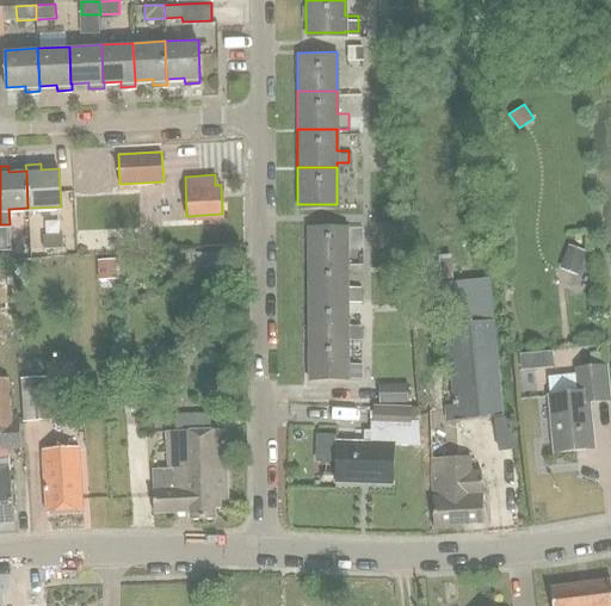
[(345,223),(306,223),(306,261),(345,261),(358,261),(358,247),(345,247),(345,223)]
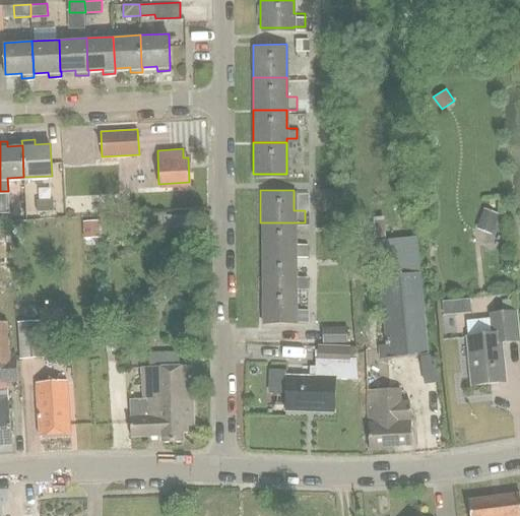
[(0,212),(9,212),(8,191),(0,191),(0,212)]
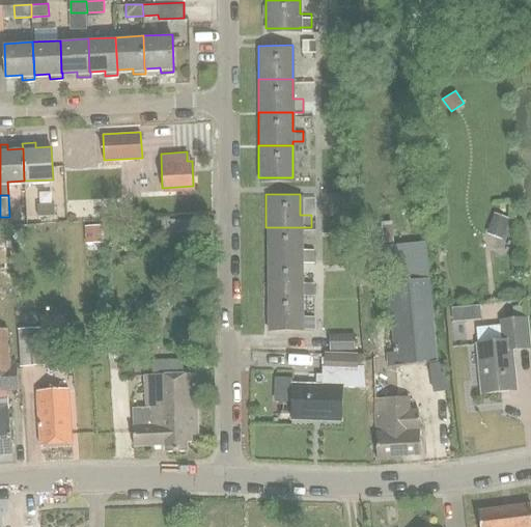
[(36,203),(36,213),(54,213),(53,202),(36,203)]
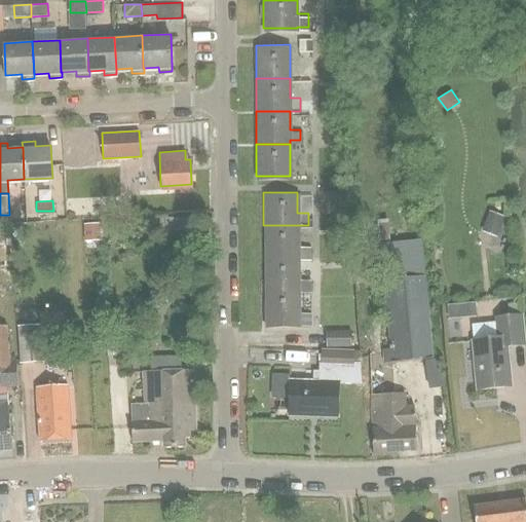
[(489,209),(482,229),(497,235),(504,215),(489,209)]
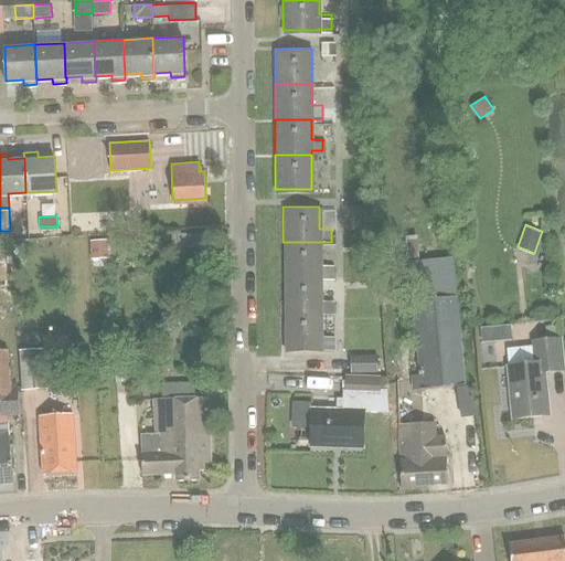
[(109,255),(108,237),(91,239),(92,256),(109,255)]
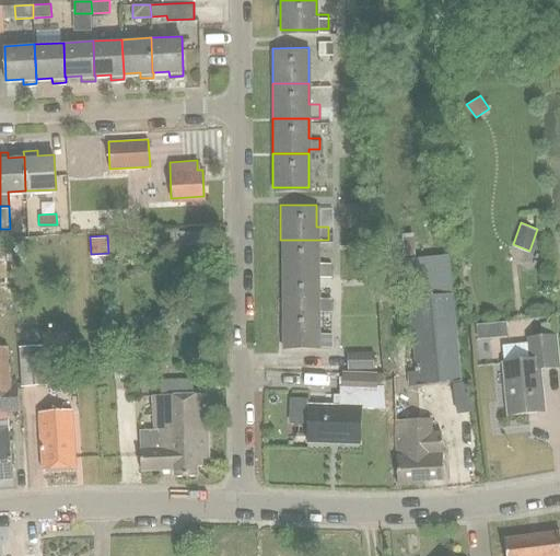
[(280,275),(316,275),(328,275),(328,261),(316,262),(316,240),(280,240),(280,275)]
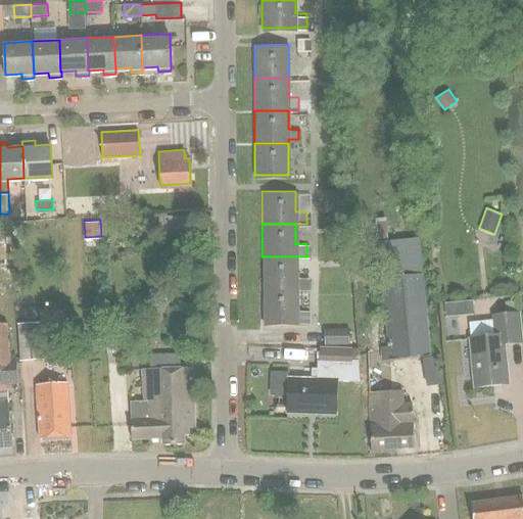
[(390,239),(379,240),(382,274),(424,271),(421,236),(390,239)]
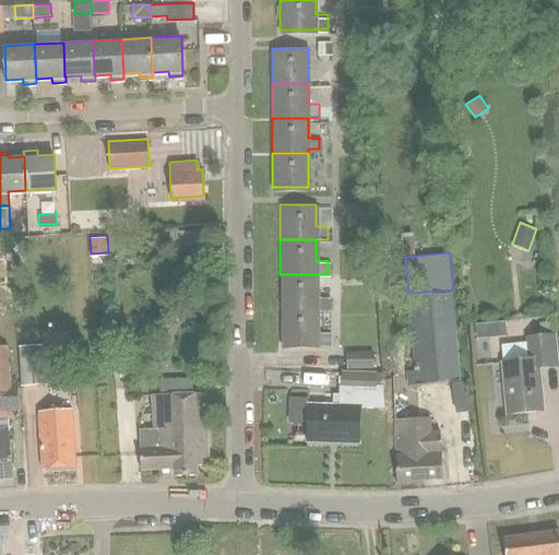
[(281,309),(317,309),(328,309),(328,296),(316,296),(316,274),(280,274),(281,309)]
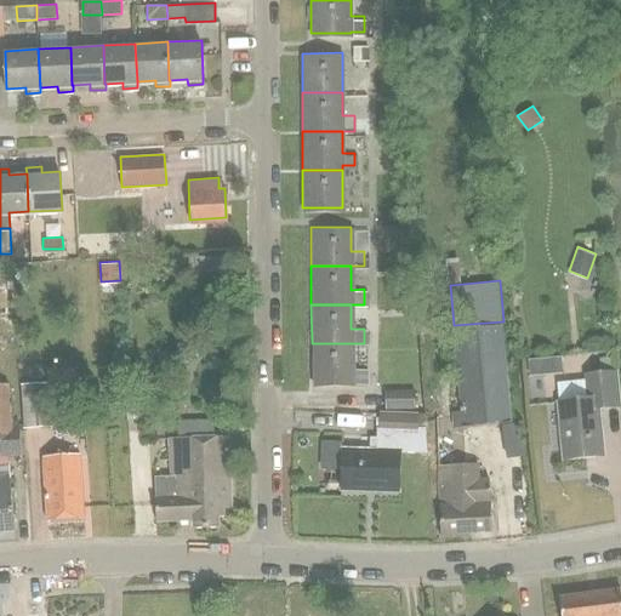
[(460,410),(453,411),(454,426),(513,421),(503,321),(454,325),(460,410)]
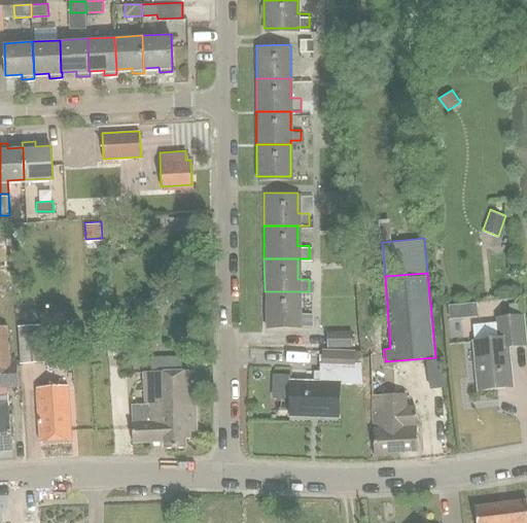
[(299,291),(265,291),(265,324),(299,324),(299,291)]
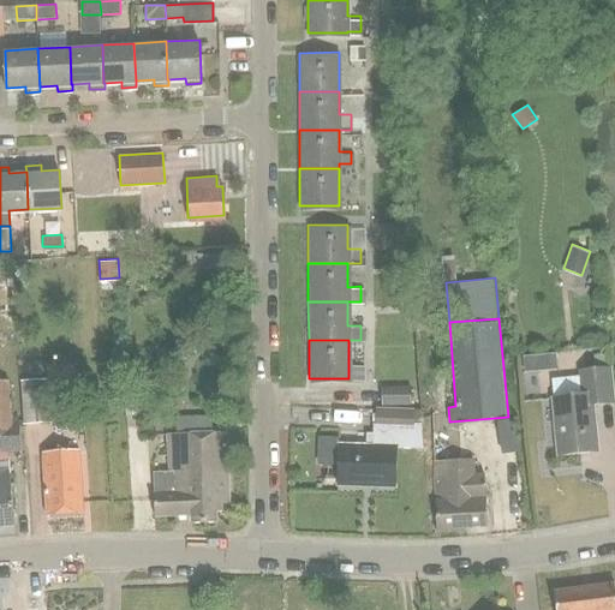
[(539,354),(525,356),(526,370),(541,369),(539,354)]
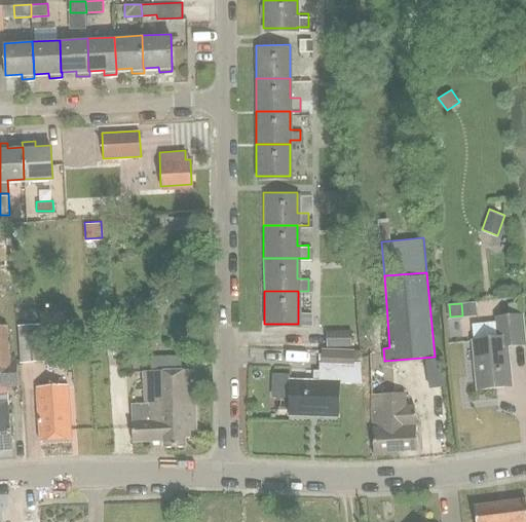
[(504,345),(525,343),(521,314),(493,318),(495,336),(471,339),(477,388),(509,385),(504,345)]
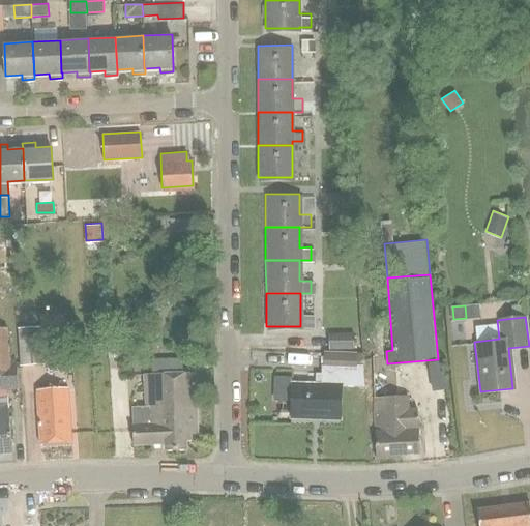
[(0,386),(17,385),(15,363),(15,358),(7,359),(5,325),(0,325),(0,449),(10,449),(6,395),(0,395),(0,386)]
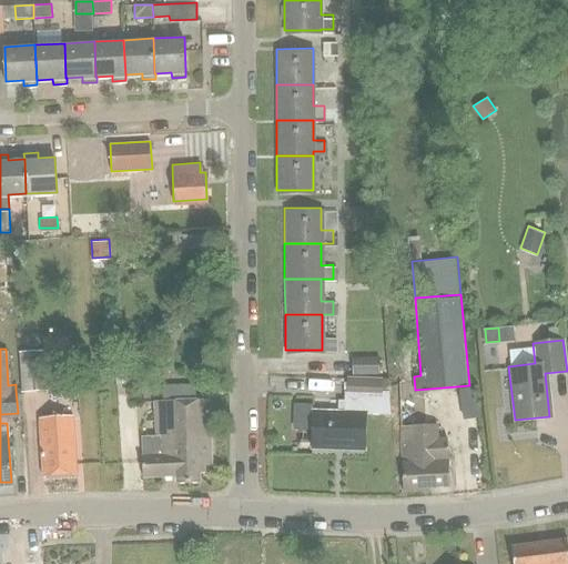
[(44,349),(19,350),(21,390),(48,389),(44,349)]
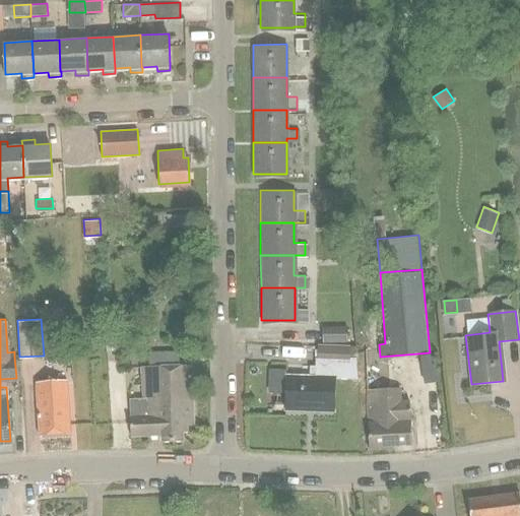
[(348,325),(324,325),(325,339),(349,339),(348,325)]
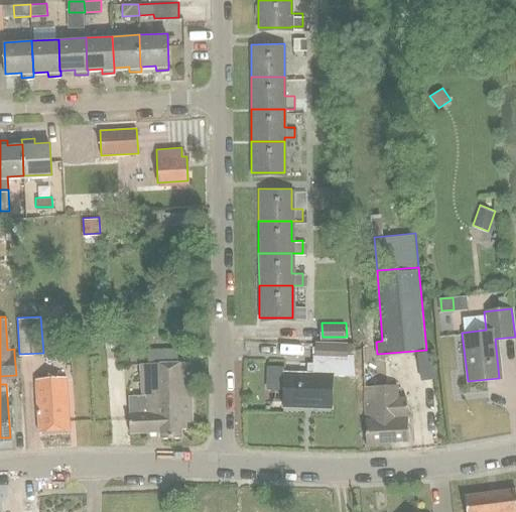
[(345,355),(345,342),(312,341),(312,361),(305,361),(305,371),(282,370),(280,405),(329,406),(331,373),(344,373),(345,355)]
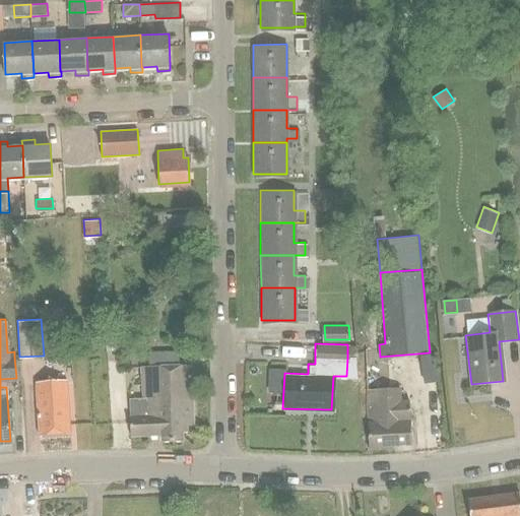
[(347,358),(346,376),(354,377),(353,357),(347,358)]
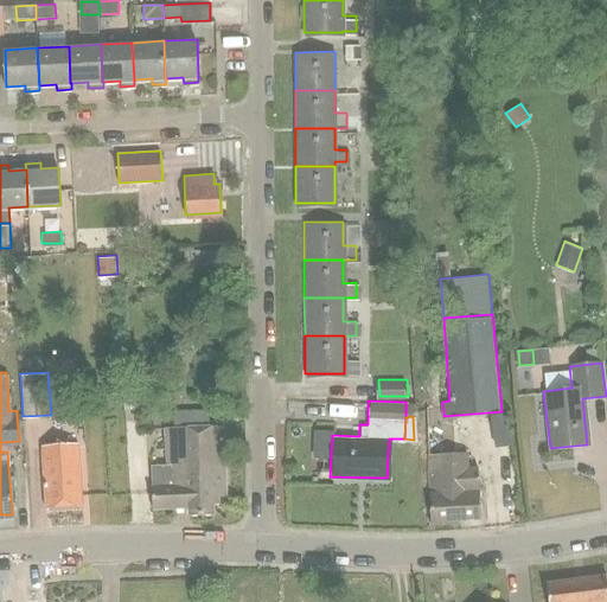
[(223,501),(222,423),(164,427),(165,462),(149,463),(149,484),(151,506),(186,505),(186,513),(211,512),(211,501),(223,501)]
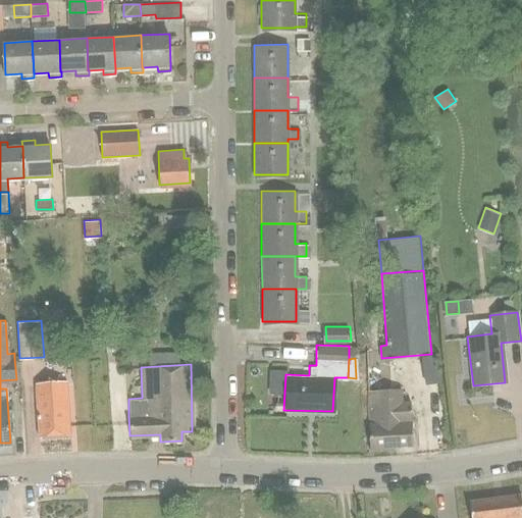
[(35,381),(38,435),(68,433),(65,379),(35,381)]
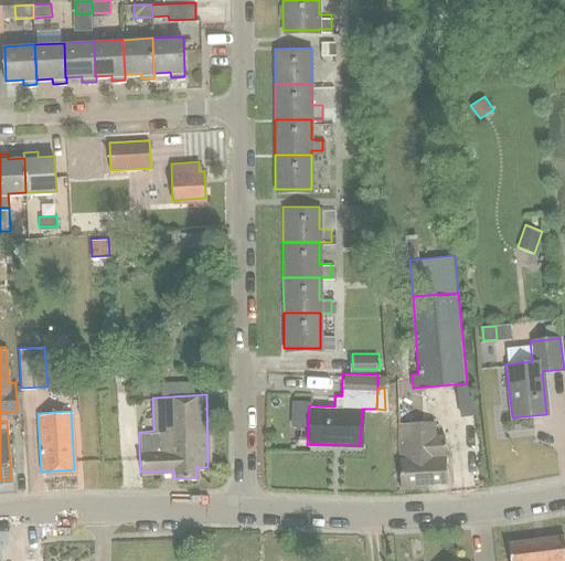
[(432,422),(400,423),(402,486),(402,488),(428,487),(428,483),(446,483),(445,434),(441,434),(436,434),(436,433),(436,422),(432,422)]
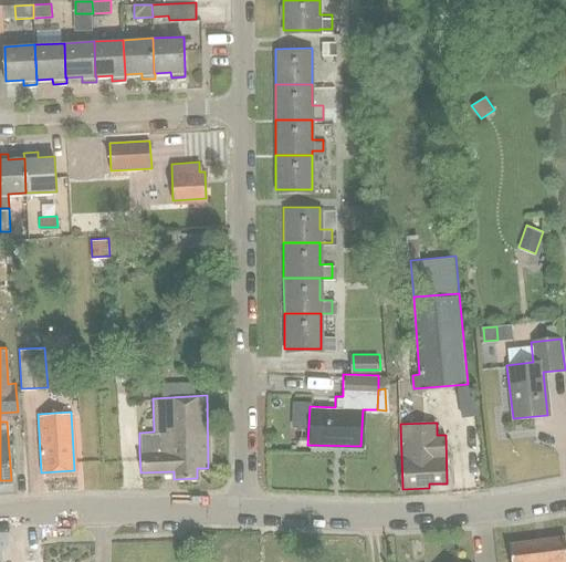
[(565,561),(565,540),(565,537),(510,544),(512,561),(565,561)]
